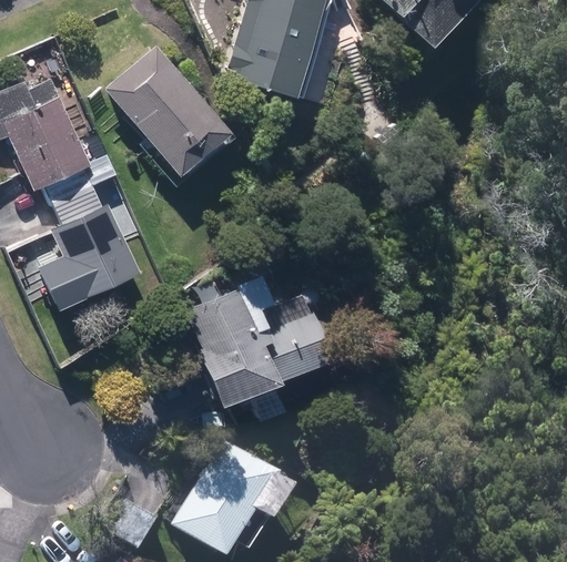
[(297,92),(326,0),(249,0),(230,65),(236,68),(234,73),(297,92)]
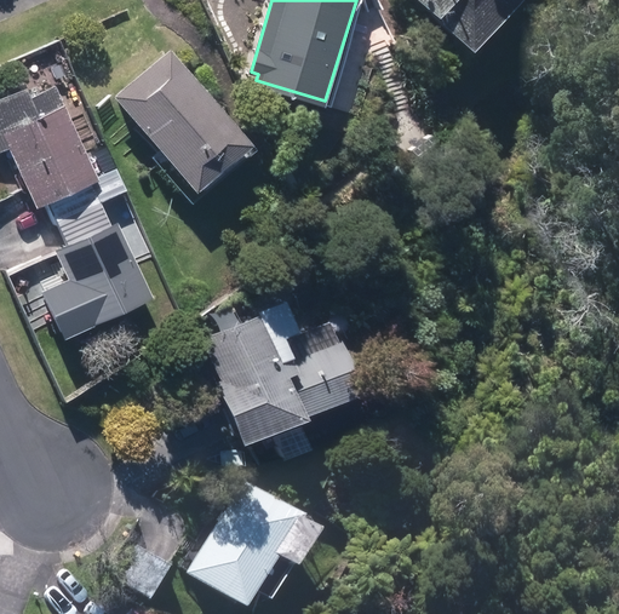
[(522,0),(408,0),(473,57),(522,0)]
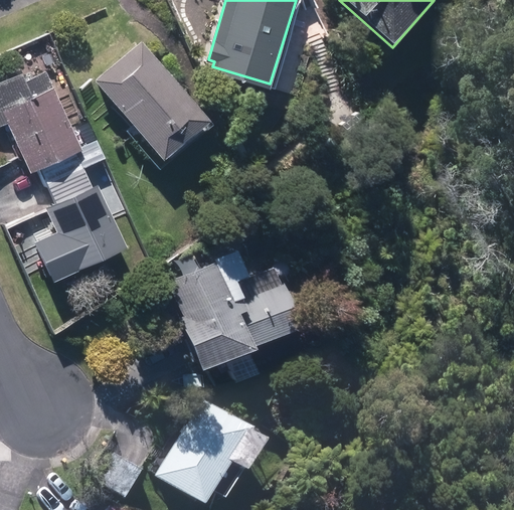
[(139,40),(96,78),(164,155),(207,116),(139,40)]
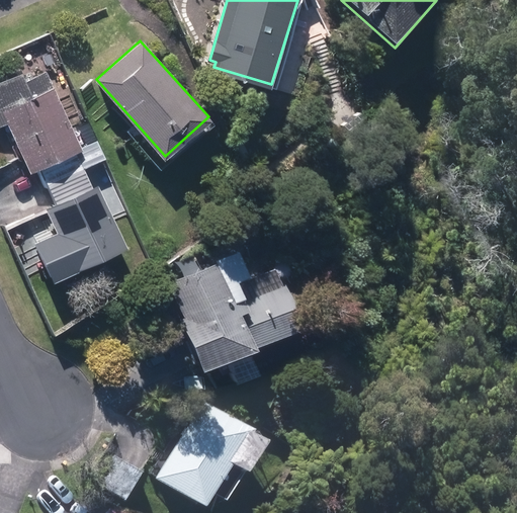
[(82,151),(46,73),(26,82),(21,73),(0,83),(0,126),(7,123),(30,173),(39,169),(56,204),(46,209),(57,234),(35,243),(54,281),(127,248),(98,185),(92,188),(76,154),(82,151)]
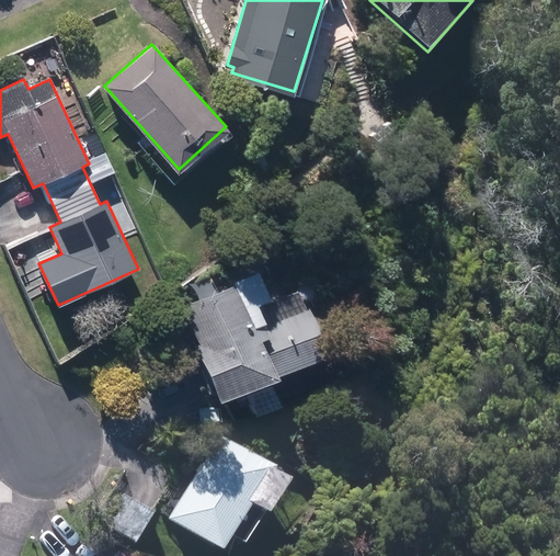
[(182,307),(219,396),(329,350),(310,306),(303,309),(296,293),(267,305),(255,276),(182,307)]
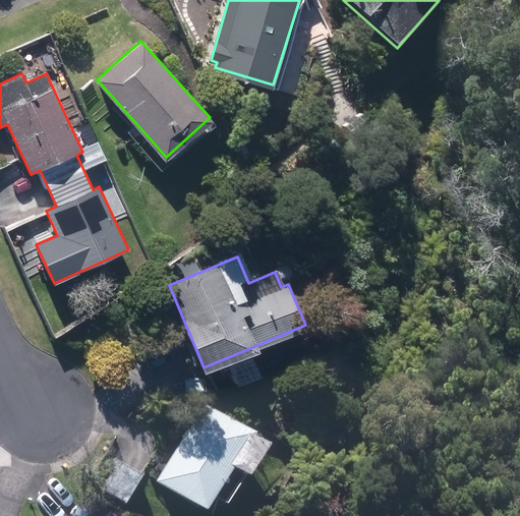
[(159,484),(207,512),(233,467),(247,475),(266,446),(252,439),(254,436),(205,406),(159,484)]
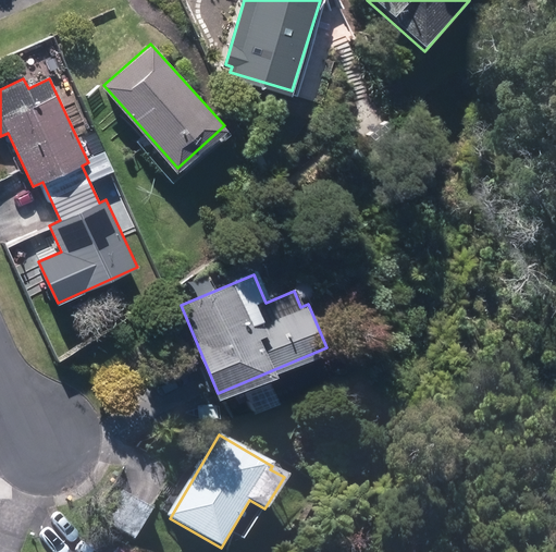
All buildings are outlined.
